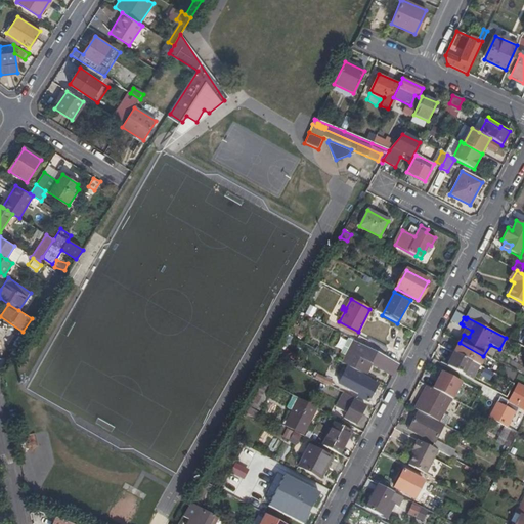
[(368,340),(364,347),(384,357),(387,350),(368,340)]
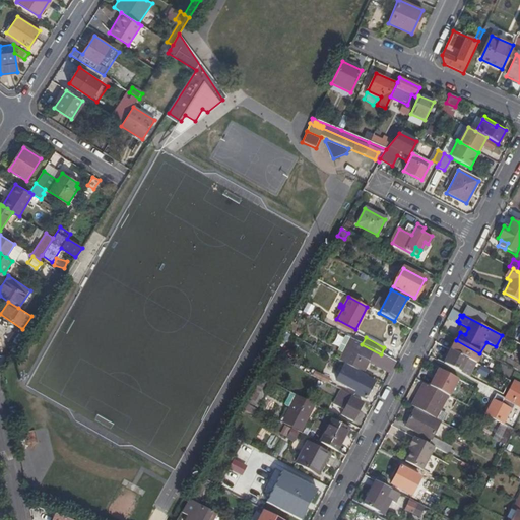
[(362,344),(350,338),(339,361),(362,373),(369,361),(390,372),(395,362),(381,354),(362,344)]
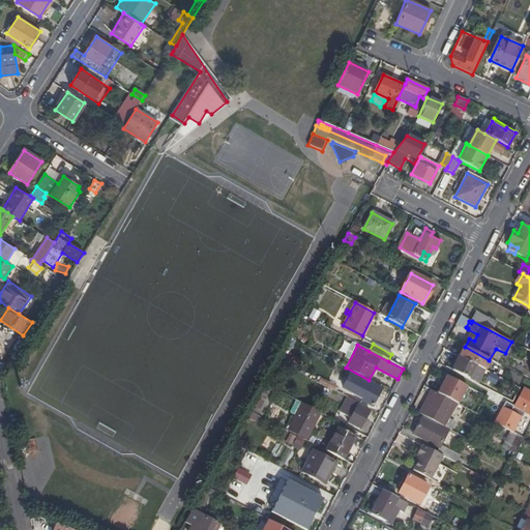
[(483,371),(489,360),(465,347),(464,347),(459,357),(475,365),(483,371)]
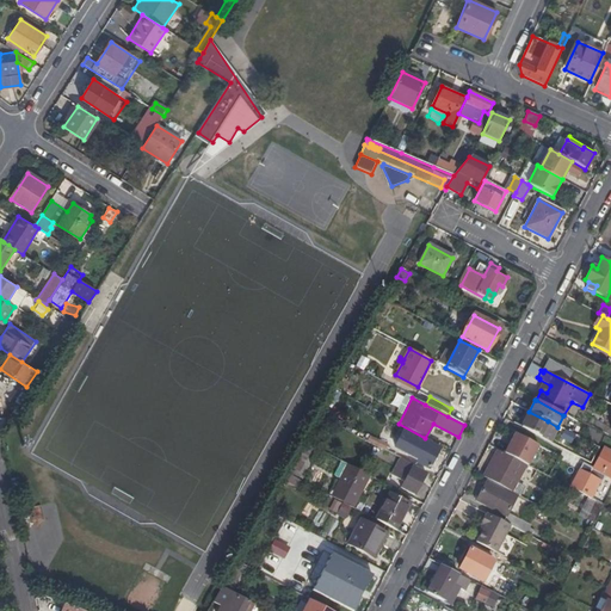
[(529,412),(520,429),(539,438),(548,421),(529,412)]
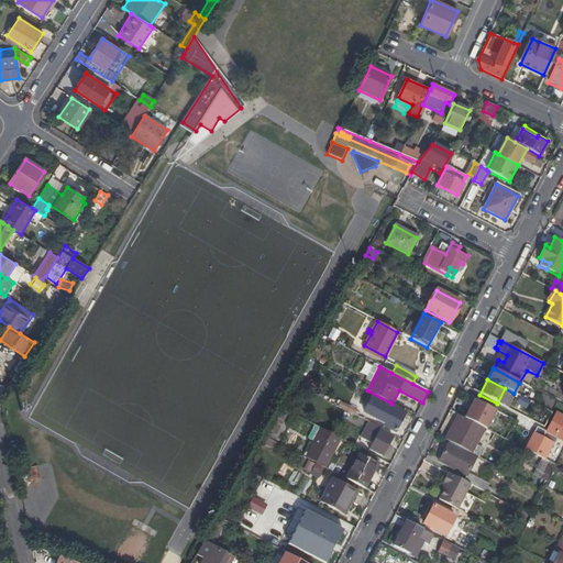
[(526,398),(530,389),(521,385),(518,394),(526,398)]
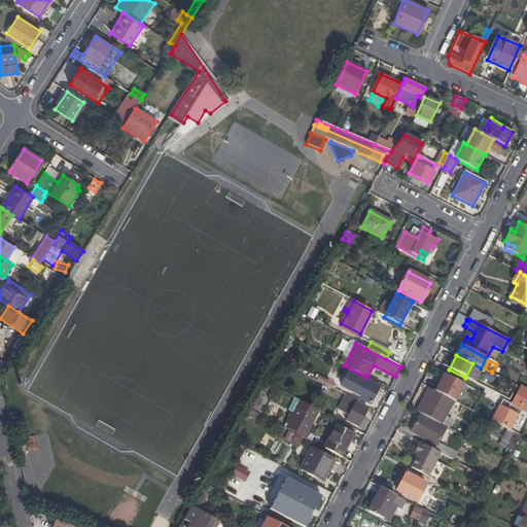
[(485,371),(483,378),(492,381),(494,374),(485,371)]
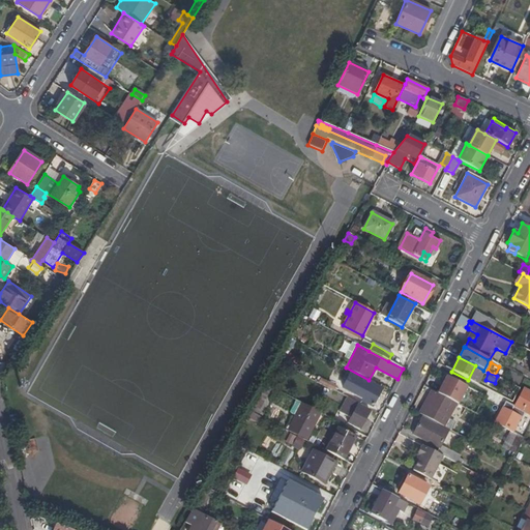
[(447,376),(438,394),(457,404),(458,405),(467,387),(447,376)]
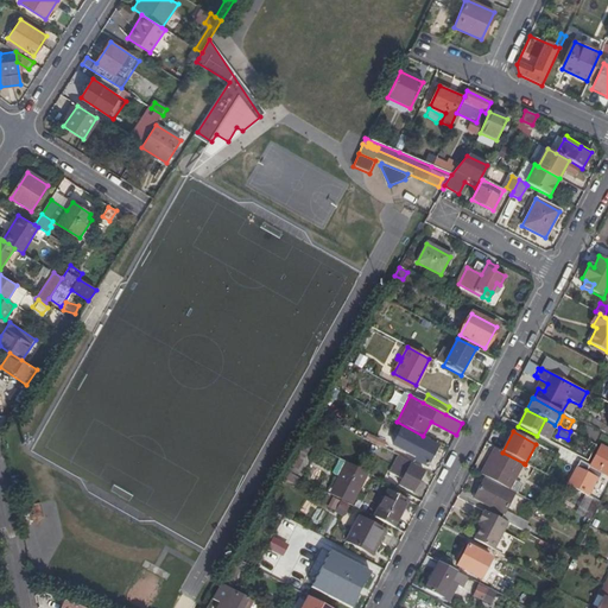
[(416,447),(422,450),(416,460),(425,466),(436,447),(420,437),(416,447)]
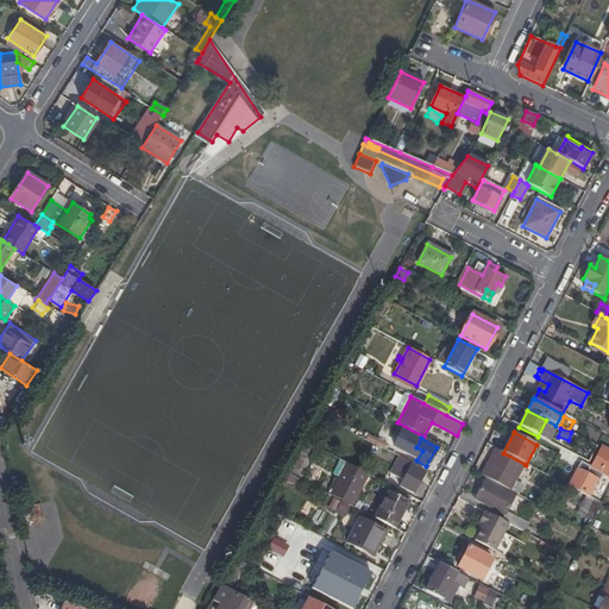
[(371,443),(363,439),(358,447),(366,452),(371,443)]
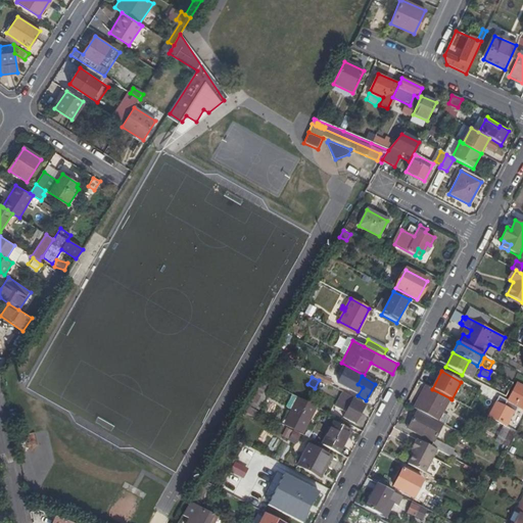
[(488,418),(516,433),(520,423),(511,418),(517,406),(522,409),(522,379),(519,378),(508,401),(501,398),(498,405),(496,403),(488,418)]
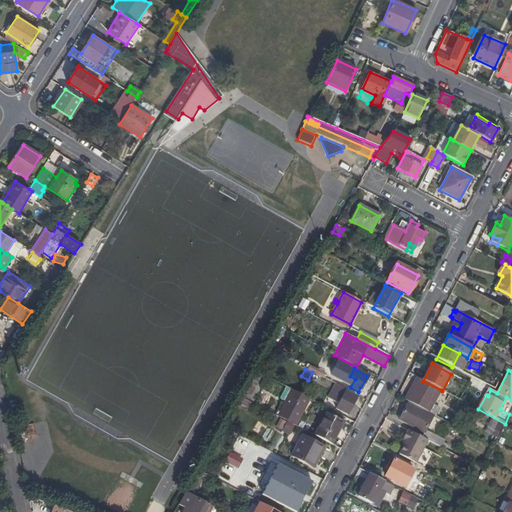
[(330,372),(327,378),(337,384),(341,378),(330,372)]
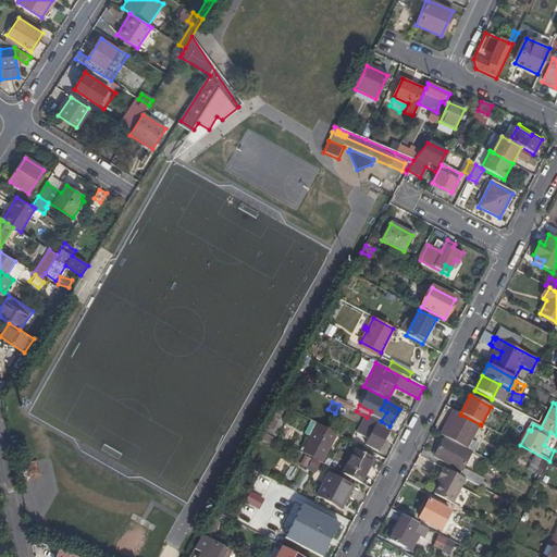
[(471,452),(473,454),(478,445),(471,442),(480,424),(460,415),(454,411),(441,436),(459,445),(471,452)]
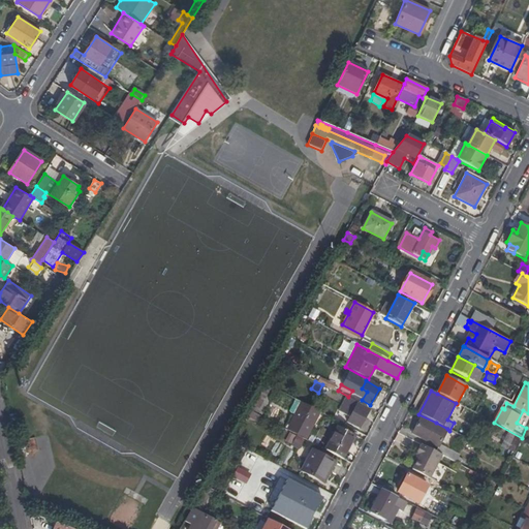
[(356,404),(356,403),(351,400),(348,406),(353,409),(346,422),(358,428),(367,410),(356,404)]
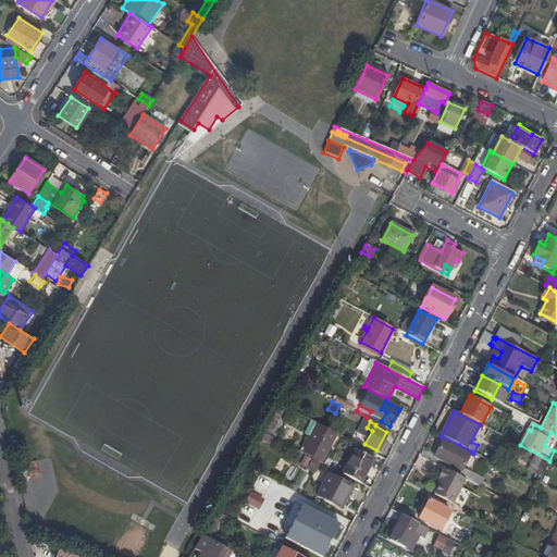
[(333,432),(318,424),(304,450),(321,459),(325,450),(323,449),(333,432)]
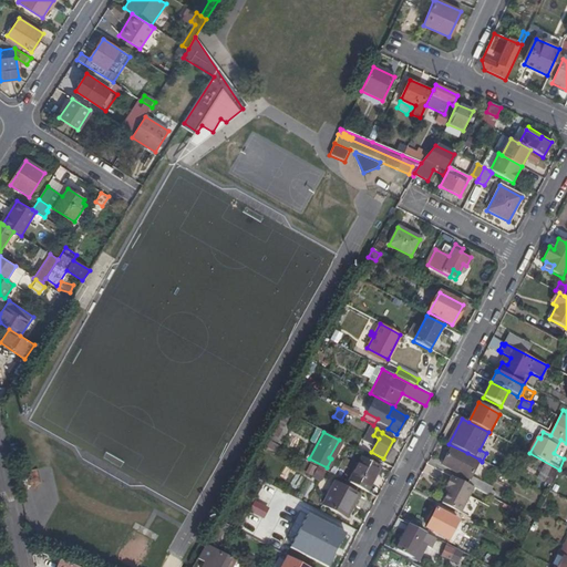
[(329,457),(331,459),(340,441),(339,440),(329,457)]
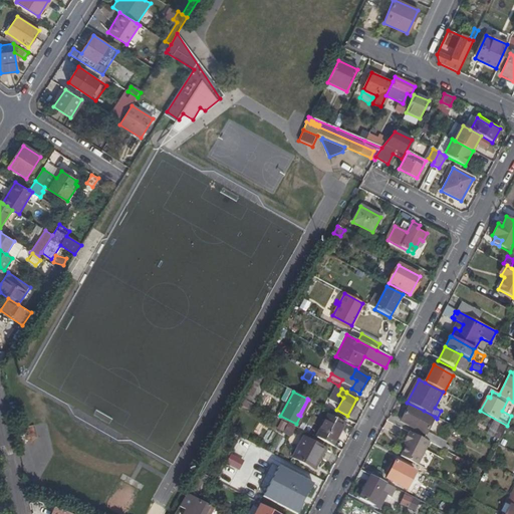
[(425,435),(435,417),(424,411),(423,413),(409,406),(400,423),(414,430),(414,429),(425,435)]
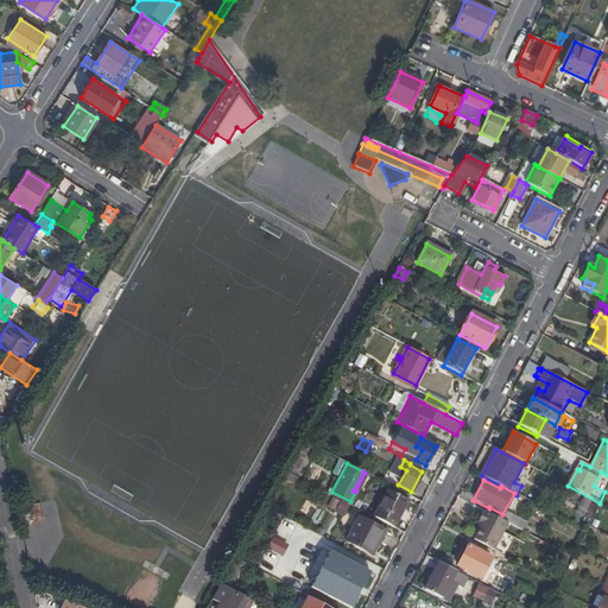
[(387,491),(373,517),(391,527),(405,500),(387,491)]
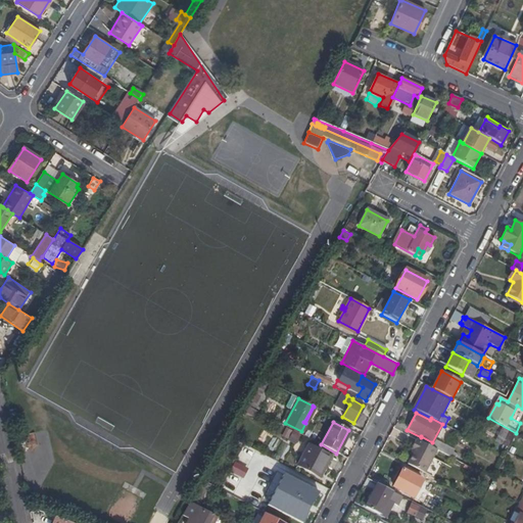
[(294,443),(298,435),(292,432),(287,440),(294,443)]
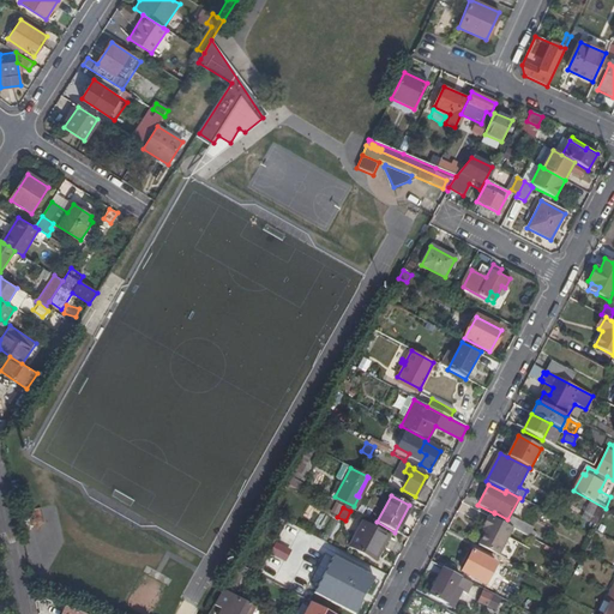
[(40,509),(29,511),(32,524),(43,522),(40,509)]
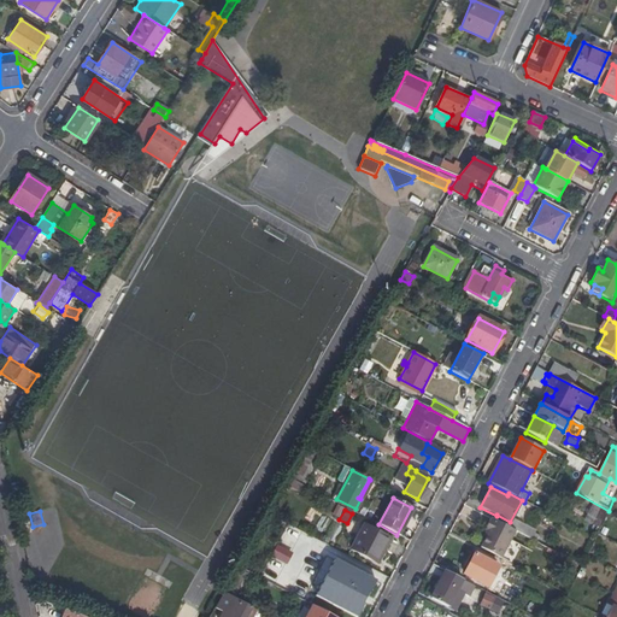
[(480,548),(501,559),(516,532),(512,530),(491,519),(485,530),(488,533),(480,548)]
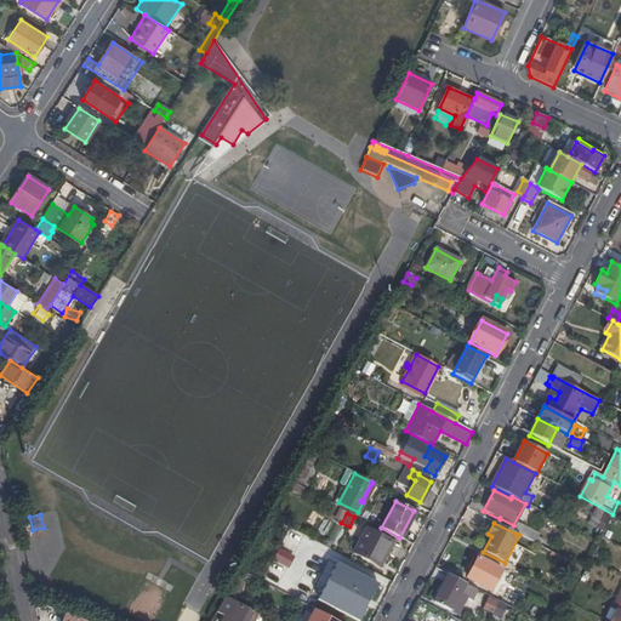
[(519,535),(535,543),(539,536),(520,527),(516,534),(519,535)]
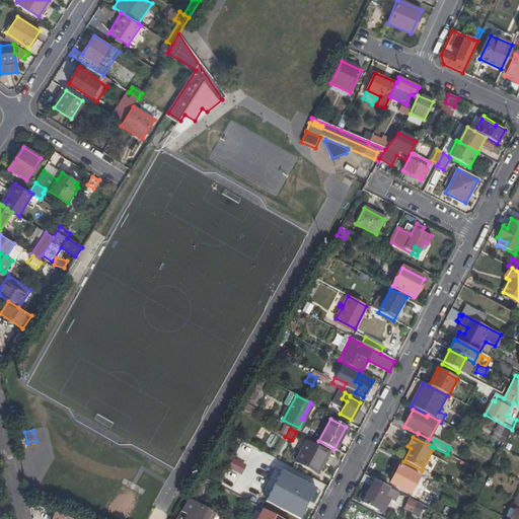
[(325,453),(306,443),(296,462),(316,473),(320,465),(319,464),(325,453)]
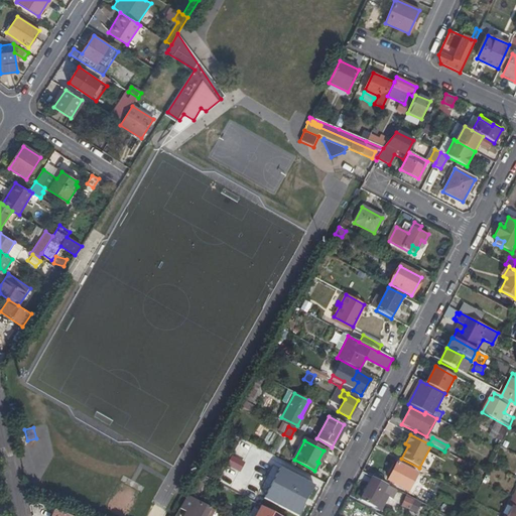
[(226,468),(240,471),(243,460),(229,456),(226,468)]
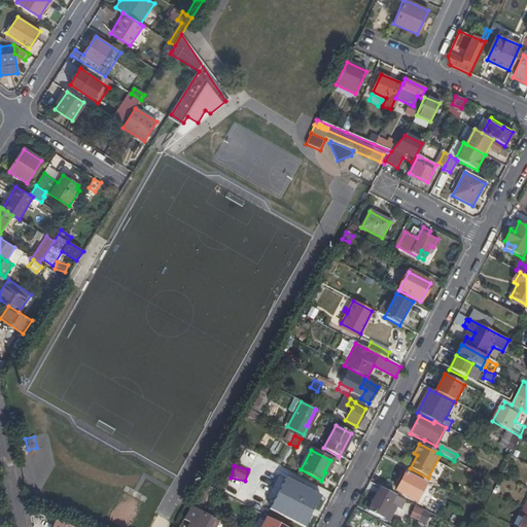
[(412,500),(413,497),(416,491),(422,480),(409,472),(408,476),(405,473),(396,491),(412,500)]
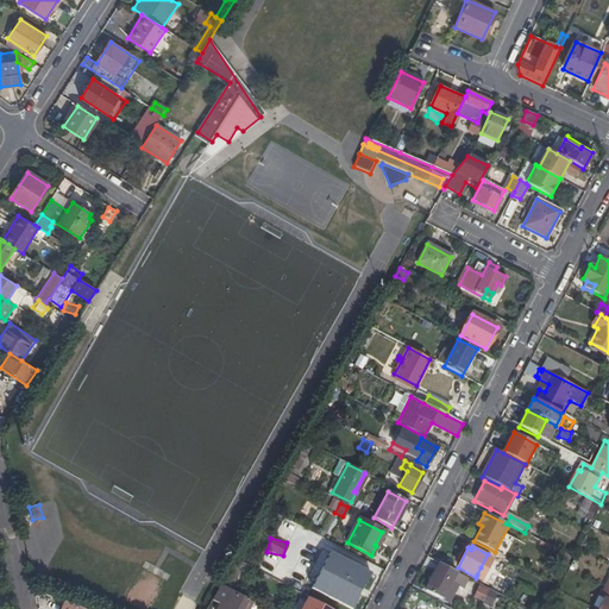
[(433,552),(429,558),(440,564),(441,564),(445,558),(433,552)]
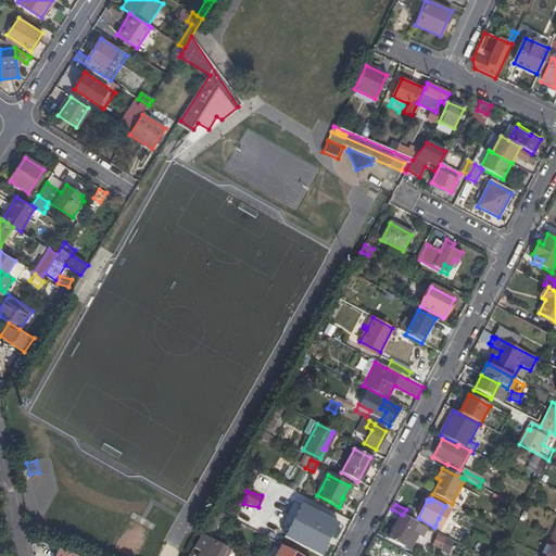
[(339,526),(302,505),(285,539),(318,555),(321,555),(328,539),(339,526)]
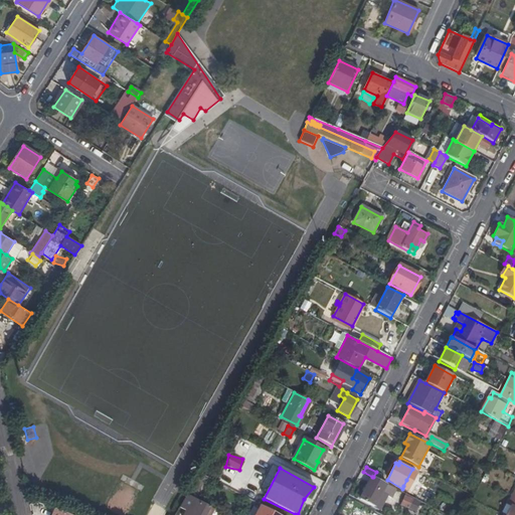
[(373,477),(372,477),(364,492),(360,500),(373,507),(379,510),(384,500),(390,503),(397,490),(373,477)]
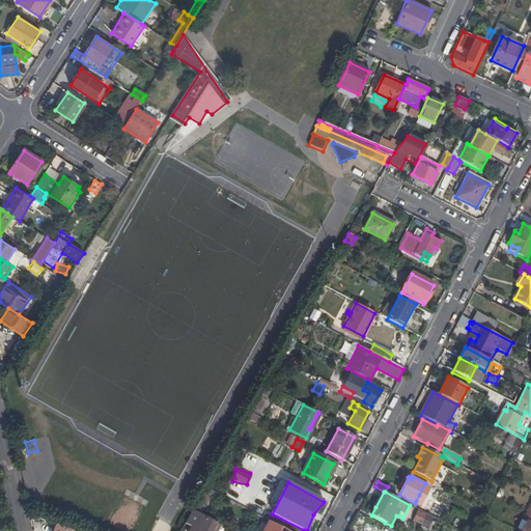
[(419,508),(426,511),(430,502),(423,499),(421,503),(419,508)]
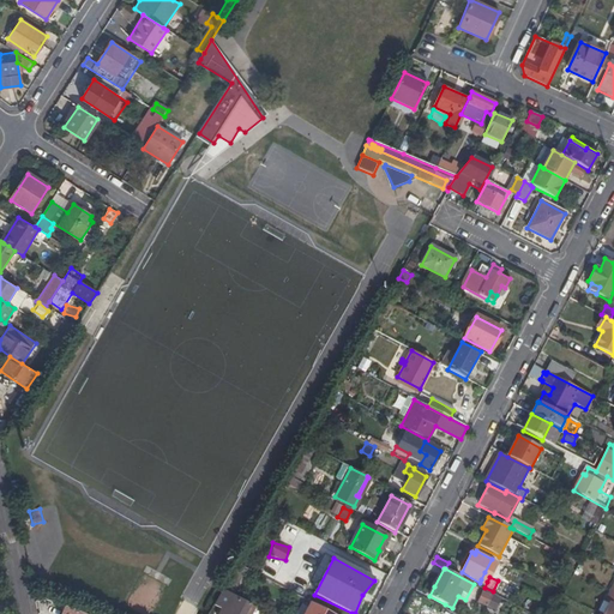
[(245,613),(251,603),(223,589),(214,605),(222,609),(220,613),(245,613)]
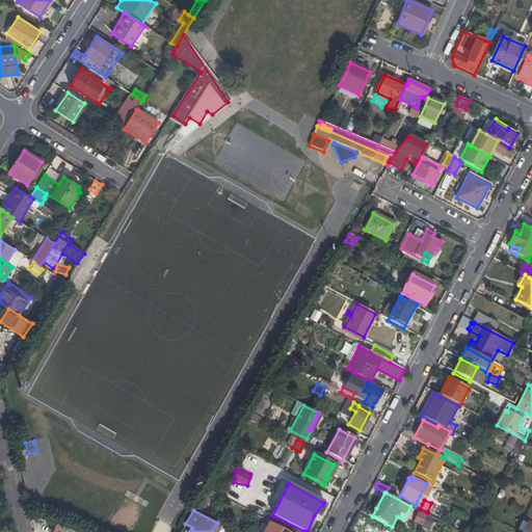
[(421,526),(425,516),(418,513),(414,523),(421,526)]
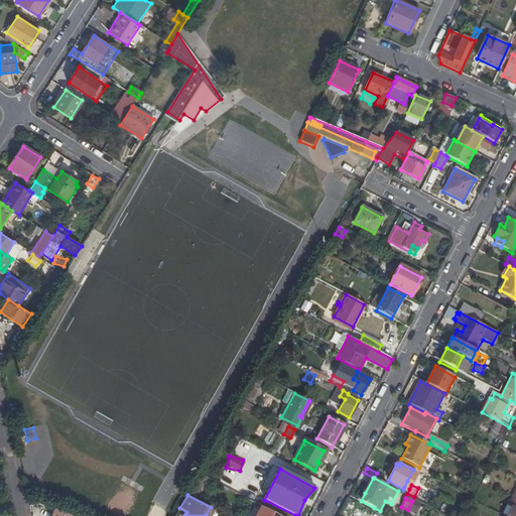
[(512,507),(507,515),(515,515),(515,499),(512,498),(508,505),(512,507)]
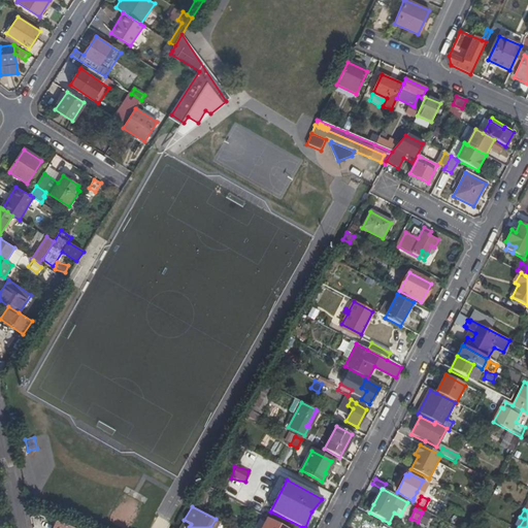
[(287,527),(266,518),(261,527),(287,527)]
